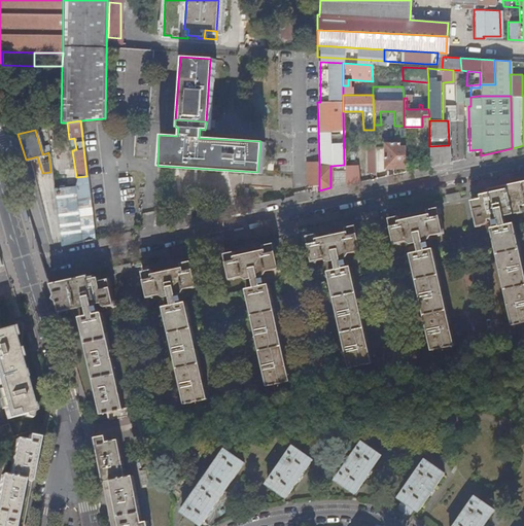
[(392,174),(405,172),(404,138),(400,138),(400,141),(398,141),(398,143),(383,143),(383,169),(392,169),(392,174)]
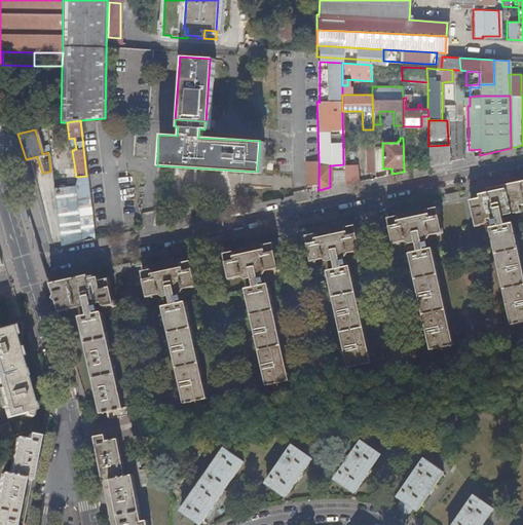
[(370,174),(374,174),(373,143),(370,143),(365,143),(365,172),(370,172),(370,174)]
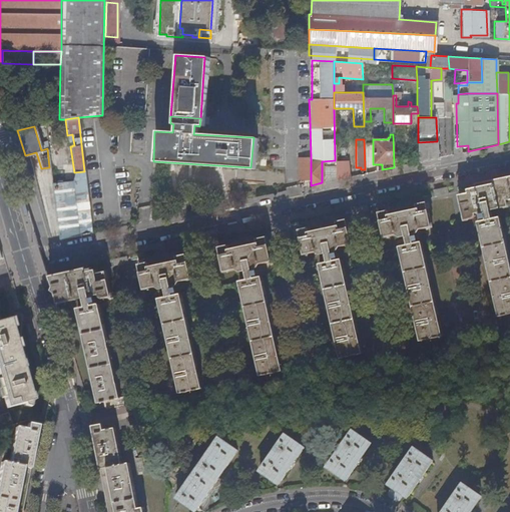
[(419,161),(437,157),(437,141),(418,142),(419,161)]
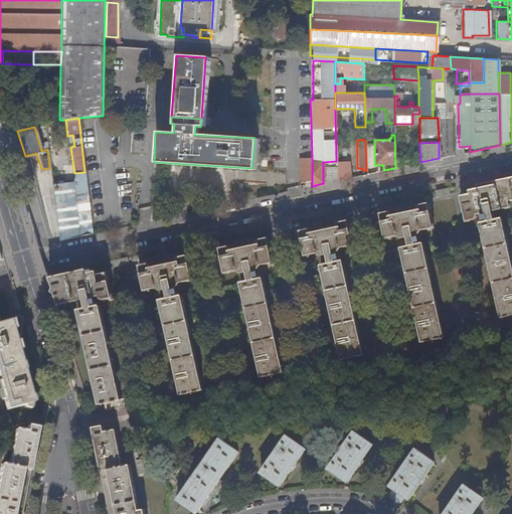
[(312,180),(312,158),(298,158),(299,181),(308,181),(312,180)]
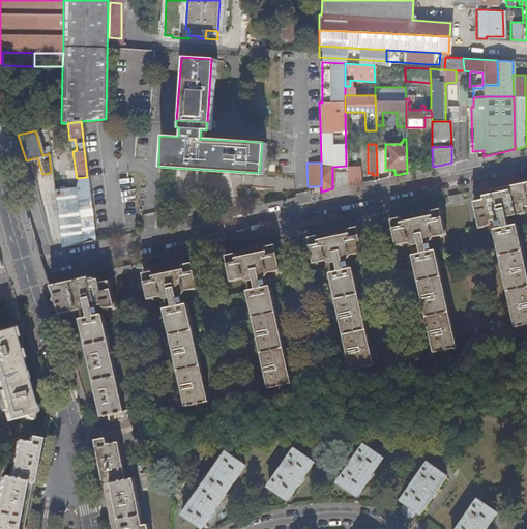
[(338,187),(347,185),(346,166),(332,167),(332,188),(338,187)]
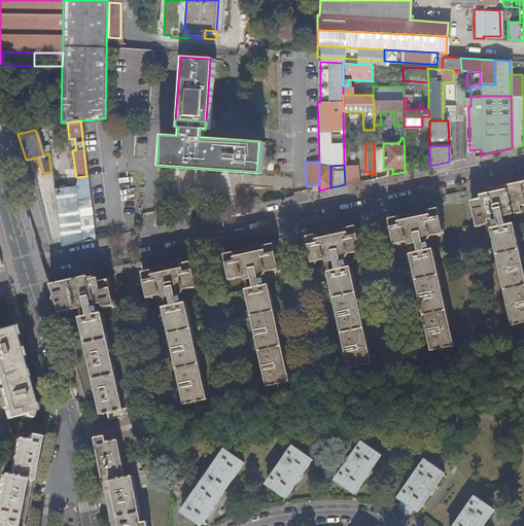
[(345,184),(358,181),(356,165),(344,165),(345,184)]
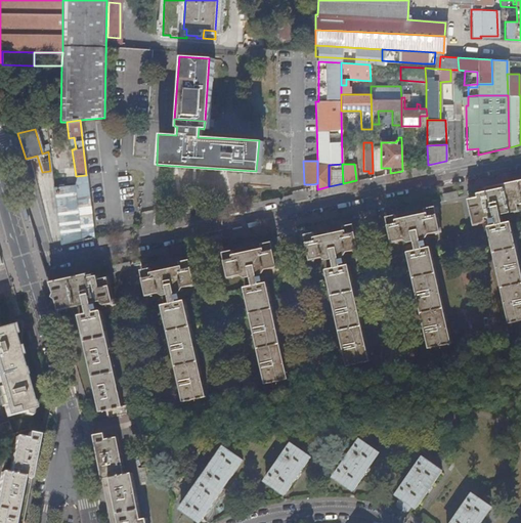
[(258,182),(259,173),(240,172),(240,182),(258,182)]
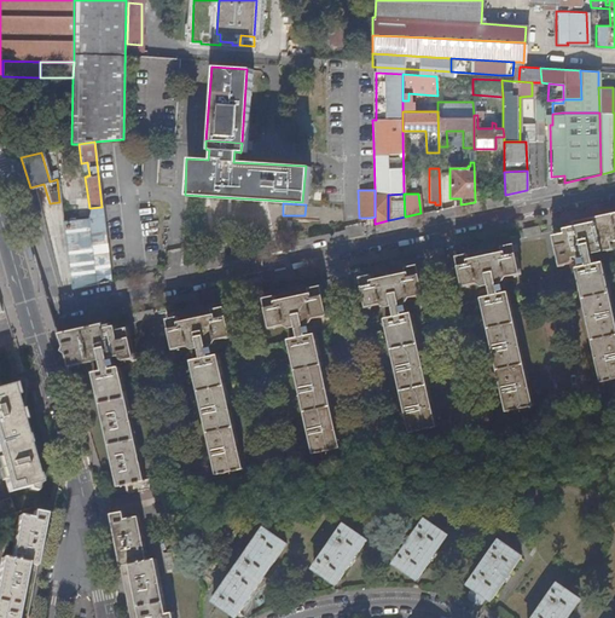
[(87,218),(103,217),(102,207),(90,208),(88,208),(87,218)]
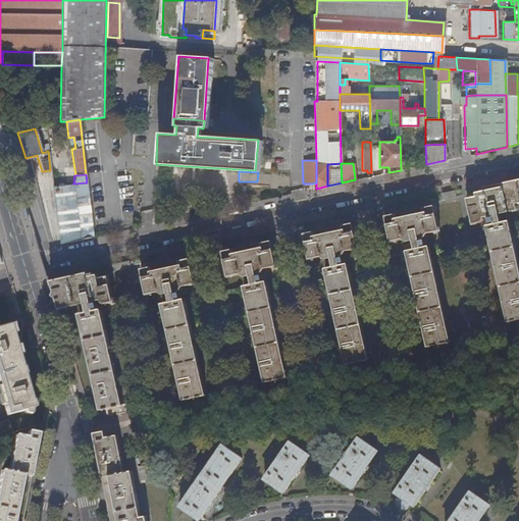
[(513,202),(518,201),(518,177),(486,185),(484,186),(483,184),(481,183),(479,184),(478,185),(478,186),(479,190),(472,192),(473,195),(464,198),(470,223),(479,221),(481,218),(481,216),(489,214),(491,223),(483,224),(504,321),(518,317),(518,279),(506,219),(498,221),(497,212),(514,209),(513,202)]
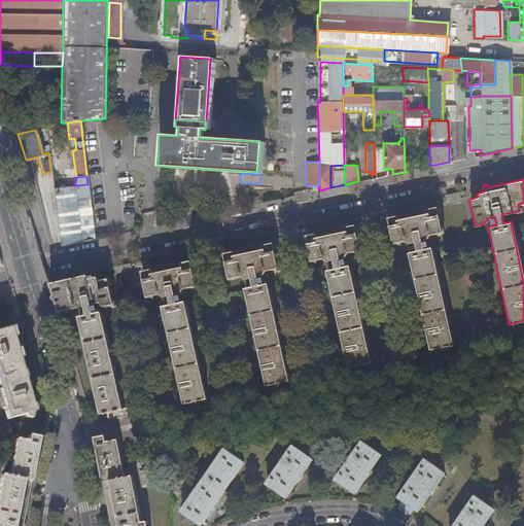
[(88,240),(94,238),(88,184),(74,185),(53,188),(60,245),(88,240)]
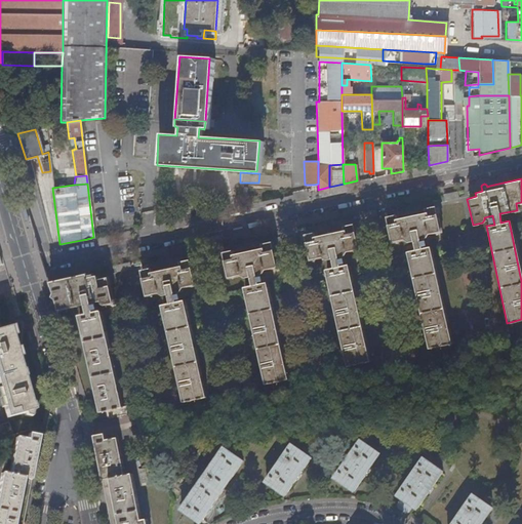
[(456,197),(454,190),(441,193),(442,200),(456,197)]
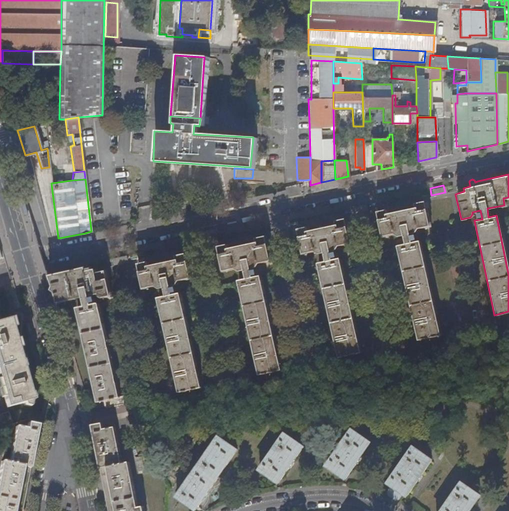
[(423,200),(413,203),(413,207),(400,210),(386,213),(385,209),(375,211),(380,236),(392,233),(396,236),(402,235),(404,243),(396,245),(416,340),(439,335),(419,240),(410,242),(408,234),(414,233),(417,228),(428,226),(423,200)]
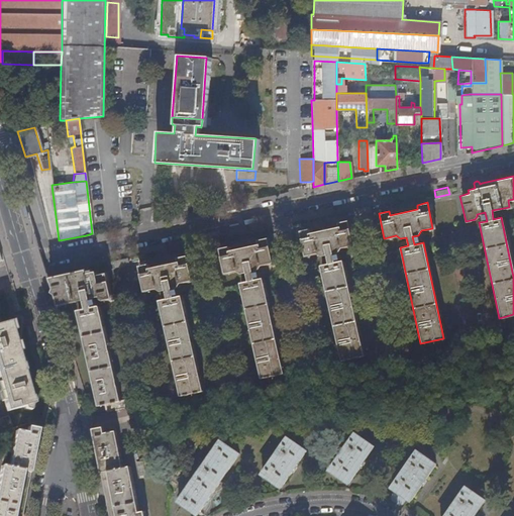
[(368,211),(367,205),(352,208),(353,214),(368,211)]
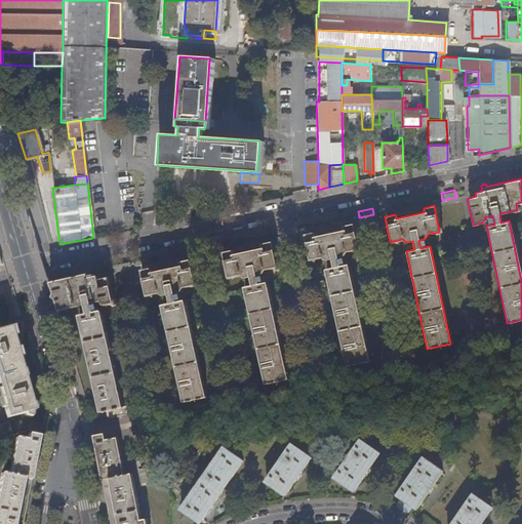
[(352,224),(342,226),(343,230),(328,233),(315,236),(314,232),(303,234),(309,259),(321,257),(325,260),(330,259),(332,268),(324,269),(345,366),(368,361),(348,265),(339,266),(337,257),(343,256),(346,252),(358,249),(352,224)]
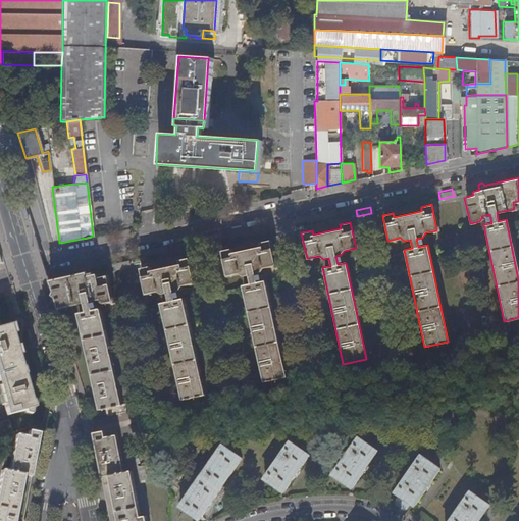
[(290,230),(289,224),(274,227),(276,233),(290,230)]
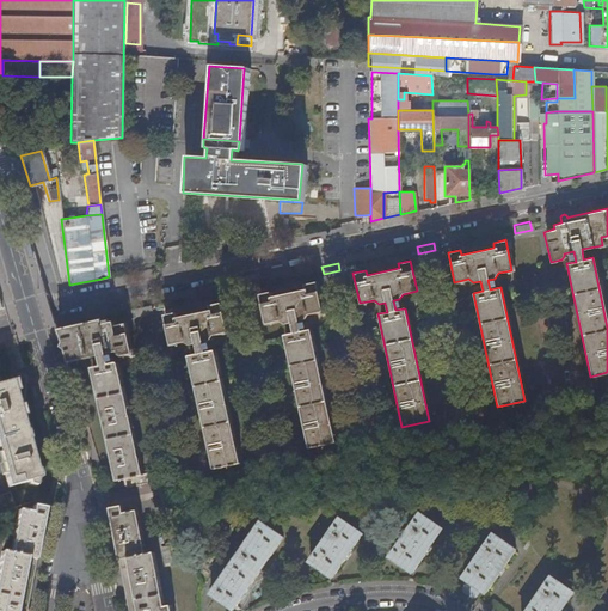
[(315,281),(302,285),(304,289),(287,293),(271,297),(270,291),(258,294),(264,324),(278,321),(283,324),(290,323),(292,333),(282,335),(306,447),(333,441),(309,329),(300,330),(298,321),(305,319),(307,315),(321,311),(315,281)]
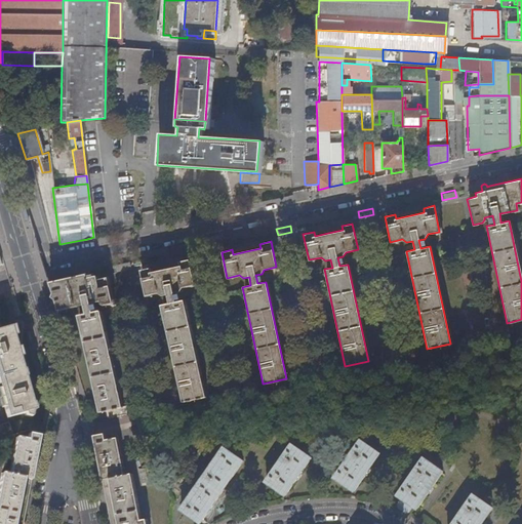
[(207,244),(194,247),(195,252),(209,250),(207,244)]
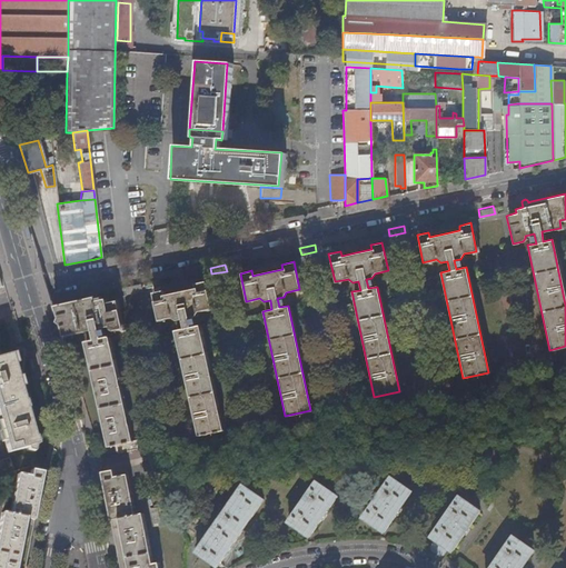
[(162,290),(151,292),(157,320),(170,318),(175,321),(180,319),(182,328),(174,330),(197,435),(221,430),(199,325),(190,327),(188,318),(194,317),(197,311),(210,308),(205,281),(194,284),(195,288),(179,291),(164,295),(162,290)]
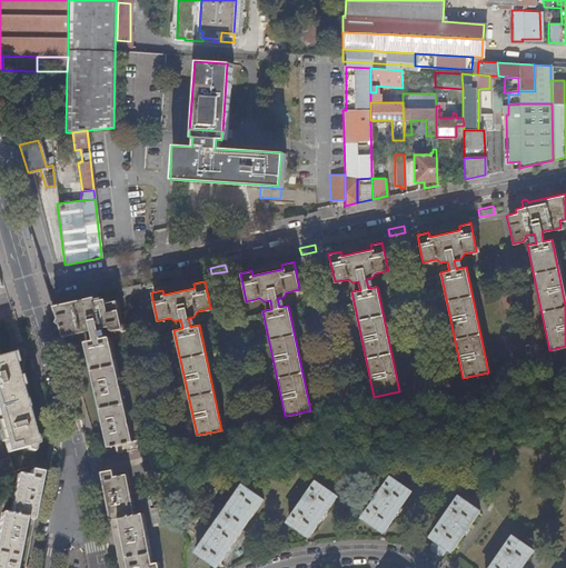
[(136,284),(121,287),(122,294),(138,290),(136,284)]
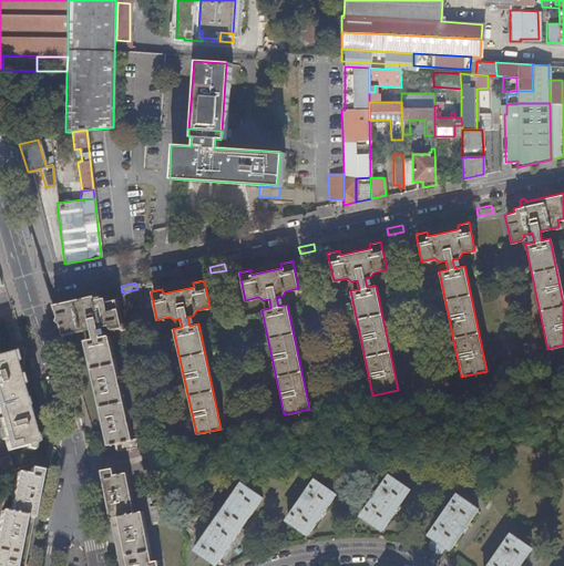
[(52,304),(55,315),(61,335),(90,329),(92,338),(83,340),(105,444),(113,443),(114,452),(136,448),(134,438),(131,439),(108,335),(99,336),(98,327),(106,325),(106,327),(110,329),(121,327),(115,299),(104,301),(103,297),(96,299),(95,294),(94,292),(93,292),(91,292),(90,294),(90,296),(86,296),(52,304)]
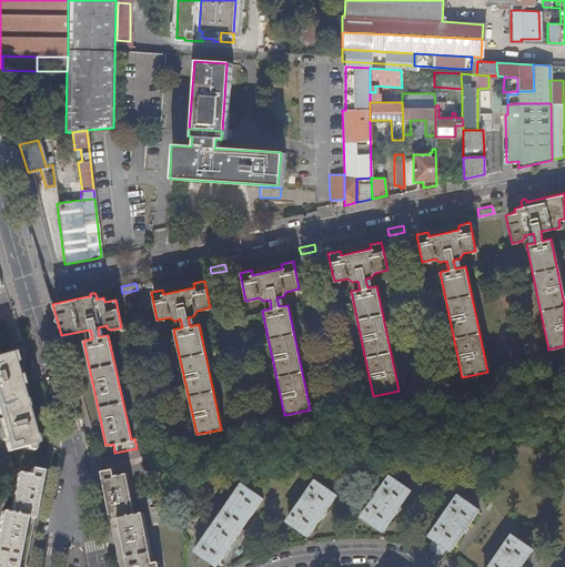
[(0,422),(3,433),(2,433),(3,437),(7,448),(24,444),(26,447),(31,448),(34,442),(36,441),(33,433),(32,433),(28,417),(24,405),(26,405),(23,397),(22,397),(19,385),(17,380),(16,374),(12,362),(9,352),(0,354),(0,422)]
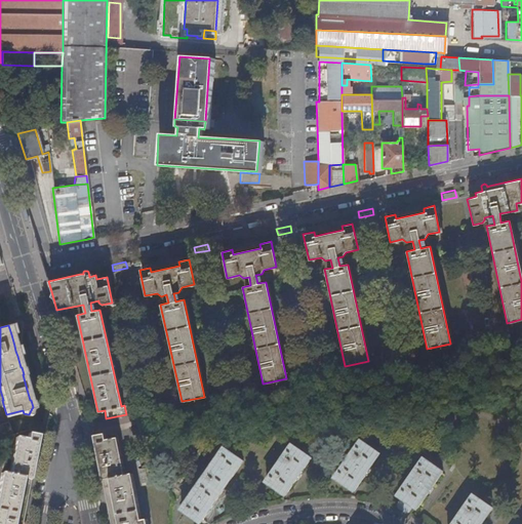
[(401,415),(389,416),(390,420),(386,421),(386,425),(390,424),(390,425),(406,421),(405,418),(402,419),(401,415)]
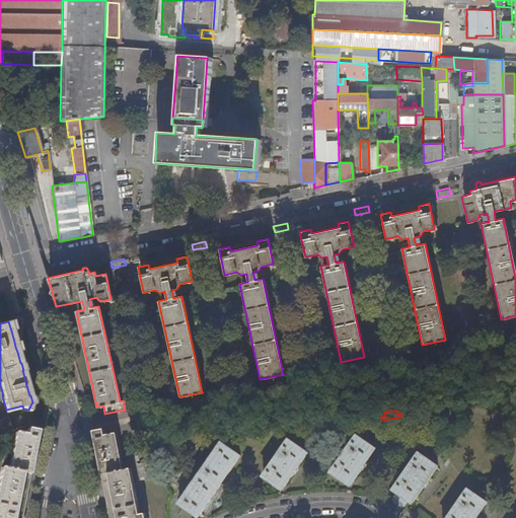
[(0,433),(12,429),(8,416),(0,418),(0,433)]
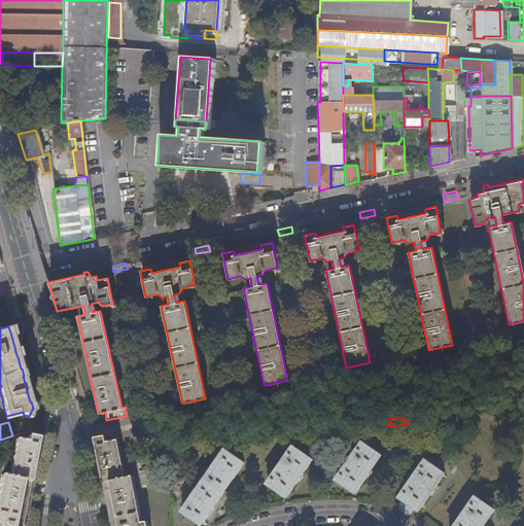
[(142,424),(130,426),(131,435),(144,432),(142,424)]
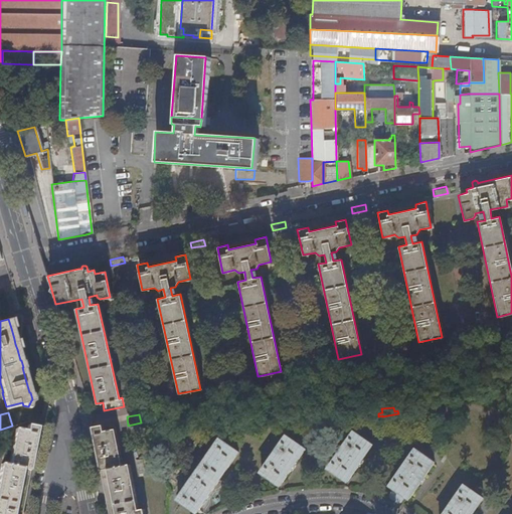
[(113,422),(90,426),(96,454),(103,492),(107,513),(143,513),(142,508),(137,509),(128,463),(121,465),(113,422)]
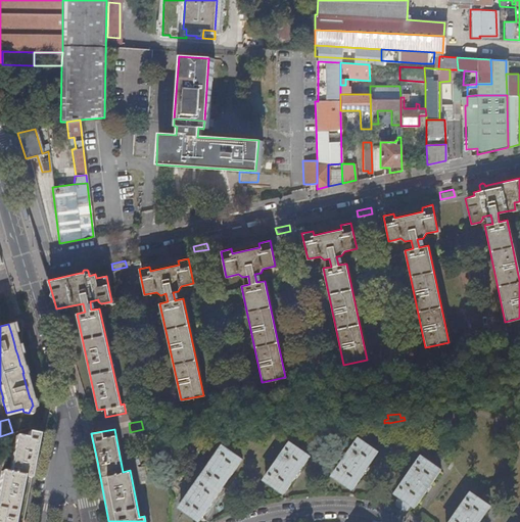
[(37,434),(38,433),(26,430),(25,437),(13,435),(6,473),(0,471),(0,521),(19,521),(25,499),(33,457),(37,434)]
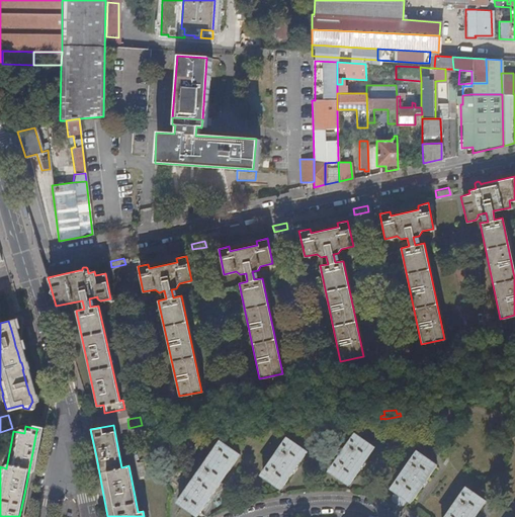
[(353,435),(328,470),(347,484),(372,448),(353,435)]
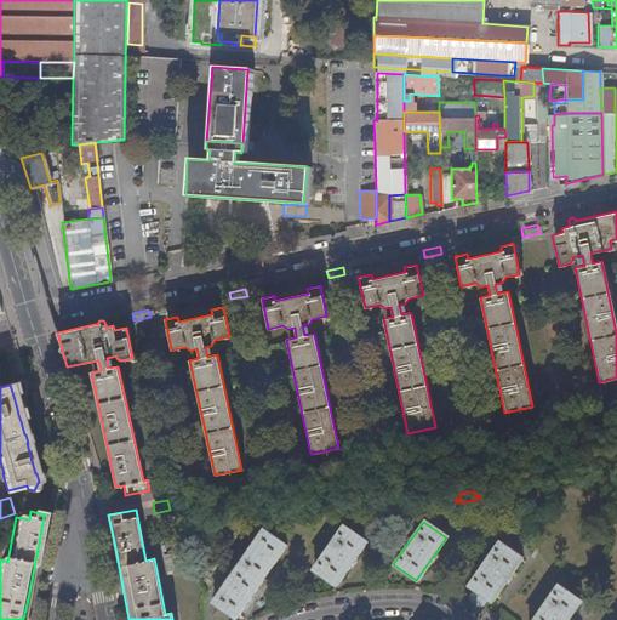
[(366,541),(343,525),(312,569),(335,585),(366,541)]
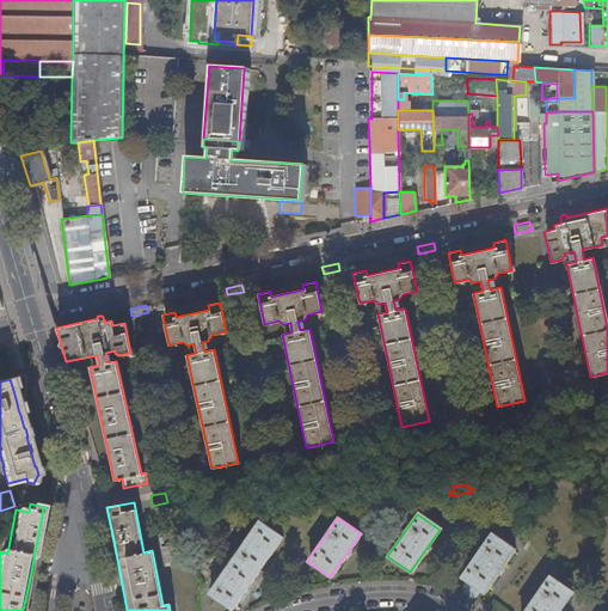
[(258,521),(208,593),(232,609),(281,537),(258,521)]
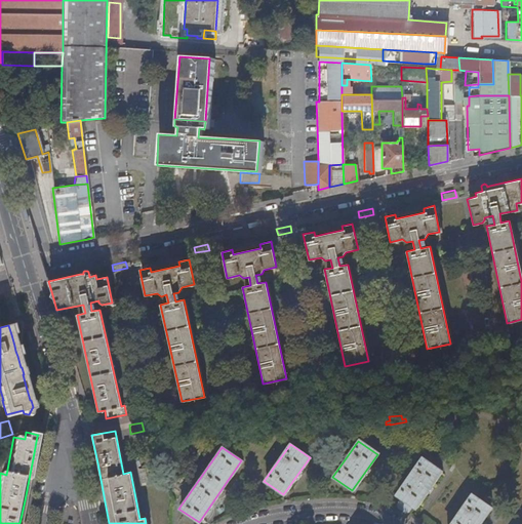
[(396,508),(403,513),(407,512),(410,507),(414,509),(440,472),(422,457),(395,495),(399,498),(395,504),(396,508)]
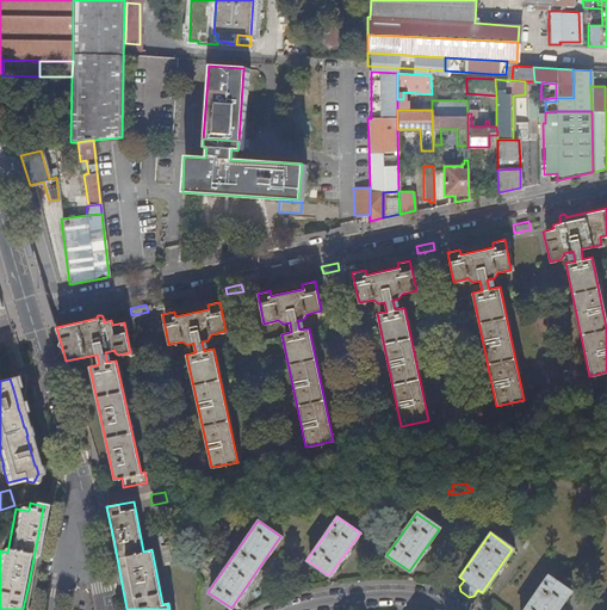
[(556,609),(569,591),(547,577),(524,609),(556,609)]
